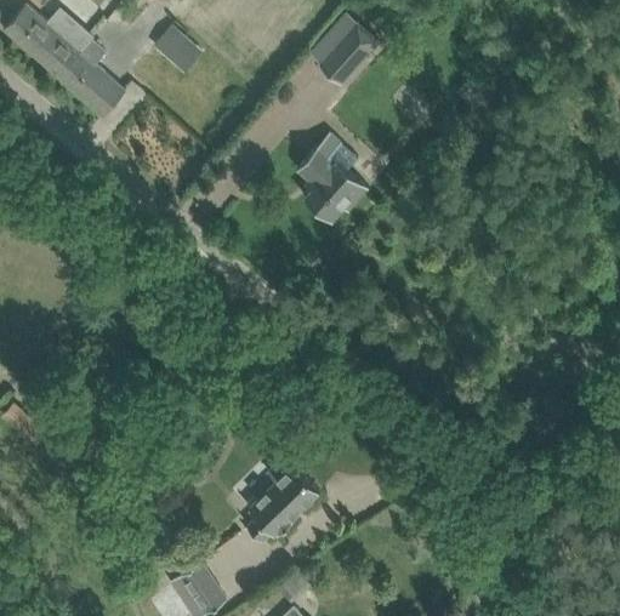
[(77,50),(86,39),(73,27),(63,38),(26,6),(4,32),(56,78),(79,52),(77,50)]
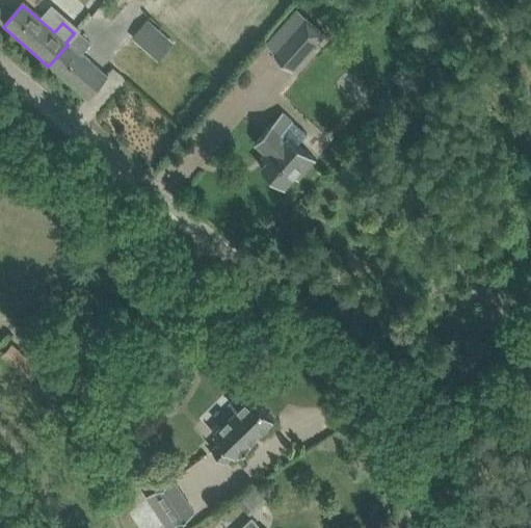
[(273,55),(272,56),(292,74),(293,73),(292,72),(324,36),(306,20),(273,55)]
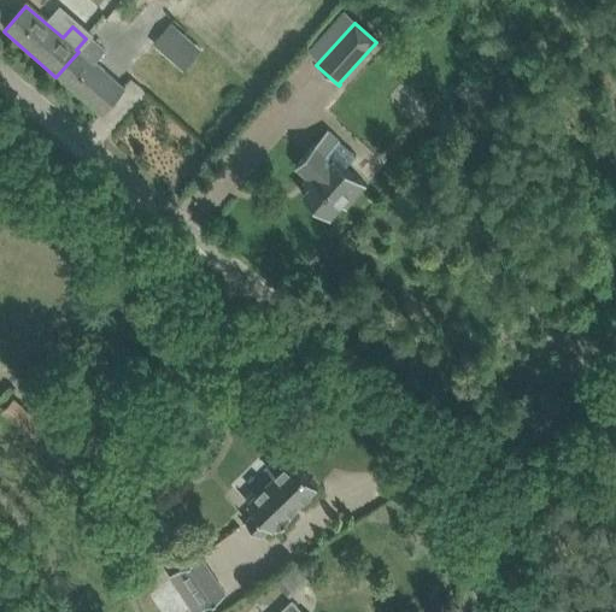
[(78,52),(56,77),(101,118),(124,92),(95,66),(105,56),(86,39),(76,49),(78,52)]
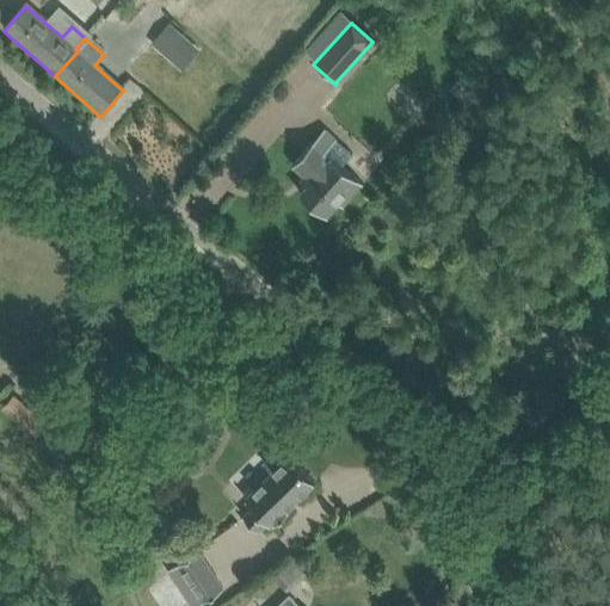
[(180,74),(192,62),(180,50),(168,63),(180,74)]
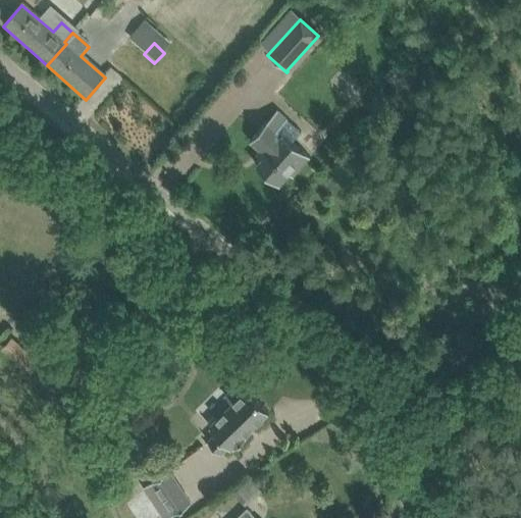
[(276,112),(249,144),(261,154),(261,153),(265,156),(255,166),(278,188),(289,175),(292,178),(309,159),(292,144),(301,134),(300,134),(287,121),(276,112)]
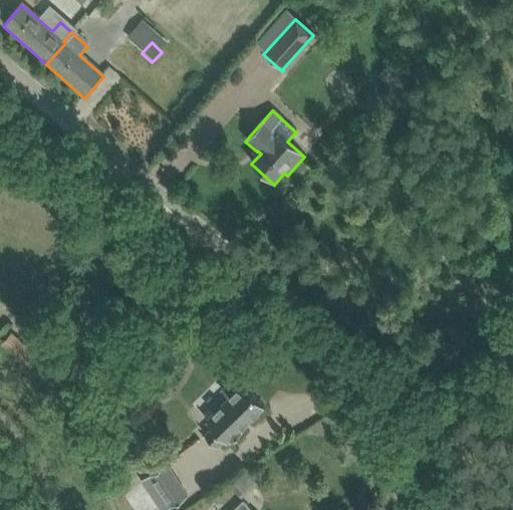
[(204,437),(216,450),(224,442),(226,444),(228,443),(230,445),(242,433),(240,431),(263,408),(235,379),(221,393),(228,400),(205,423),(212,430),(204,437)]
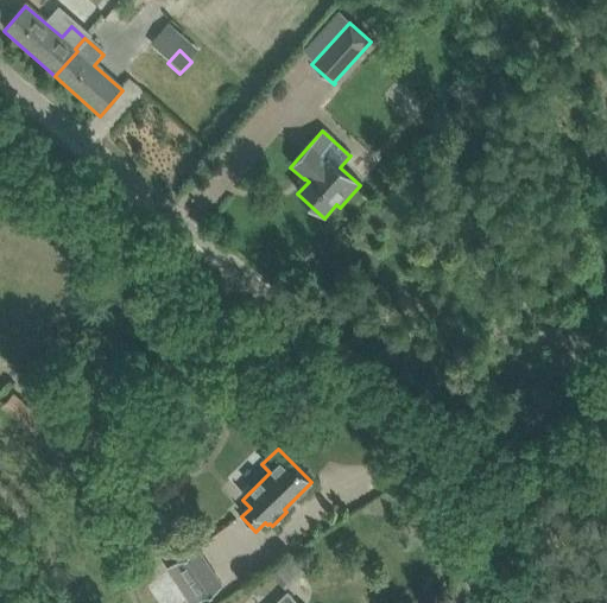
[(195,550),(166,570),(189,602),(200,602),(221,586),(195,550)]
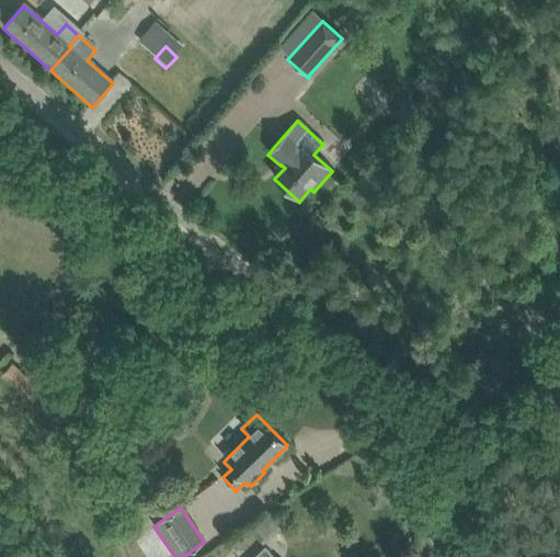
[(262,548),(282,531),(270,518),(250,534),(262,548)]
